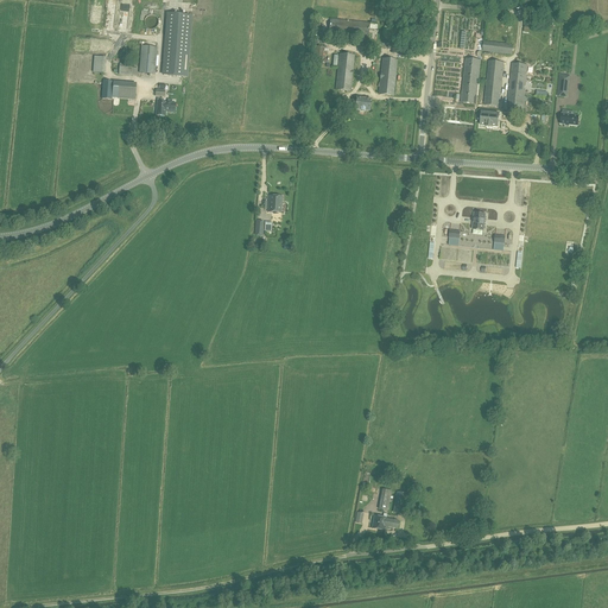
[(164,75),(188,76),(191,16),(169,13),(164,75)]
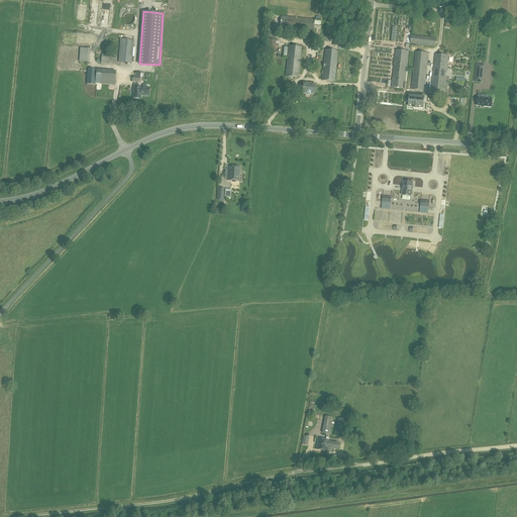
[(123,17),(123,18),(122,18),(123,19),(123,20),(123,21),(123,22),(124,22),(124,23),(125,23),(125,24),(126,24),(127,24),(128,24),(129,24),(130,24),(131,24),(132,23),(133,22),(133,21),(134,21),(134,20),(134,19),(134,18),(134,17),(133,16),(133,15),(132,14),(131,14),(131,13),(130,13),(129,13),(128,13),(127,13),(126,13),(125,13),(125,14),(124,14),(124,15),(123,15),(123,16),(123,17)]
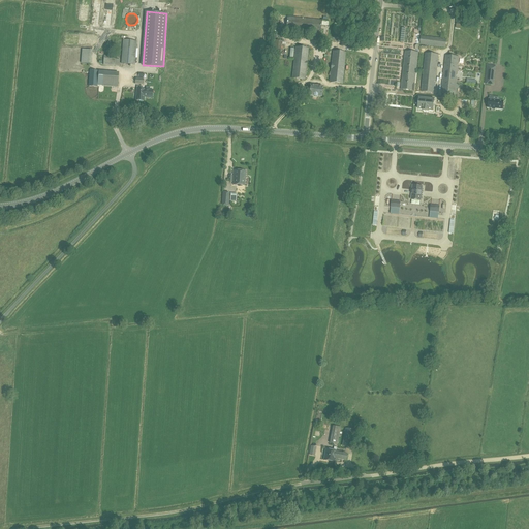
[(287,17),(286,29),(286,32),(300,33),(300,30),(320,32),(321,25),(324,25),(324,21),(321,21),(321,20),(287,17)]
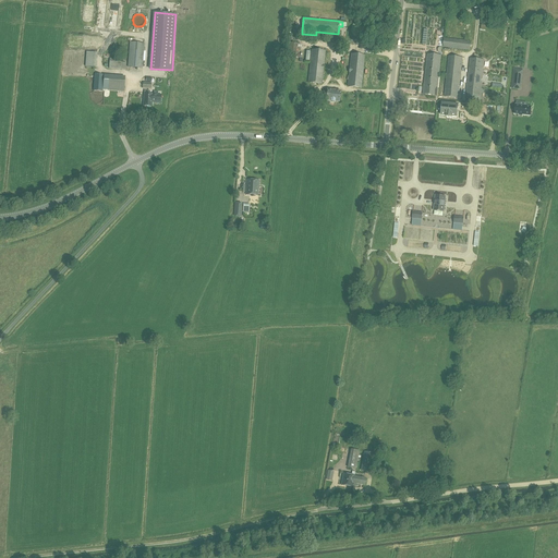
[(366,33),(367,29),(366,27),(365,24),(362,22),(359,22),(356,22),(353,24),(351,26),(351,29),(351,33),(353,35),(355,37),(359,38),(362,37),(364,36),(366,33)]
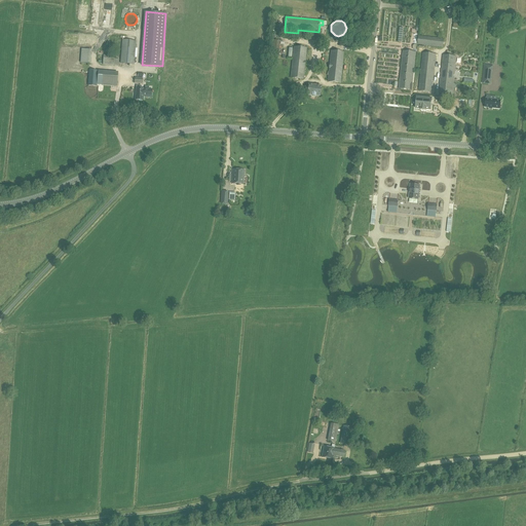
[(443,47),(443,39),(419,36),(418,44),(443,47)]
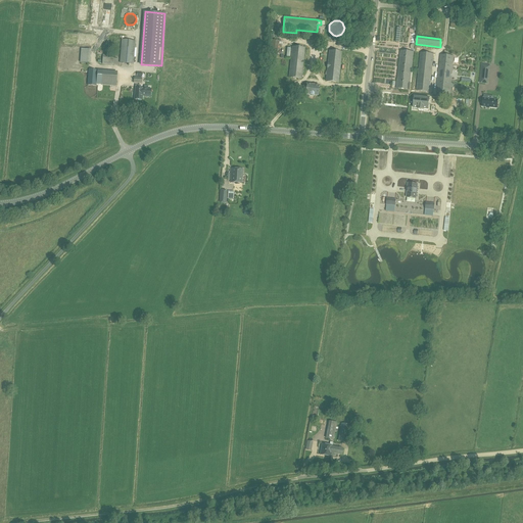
[(134,64),(135,40),(122,39),(120,63),(134,64)]
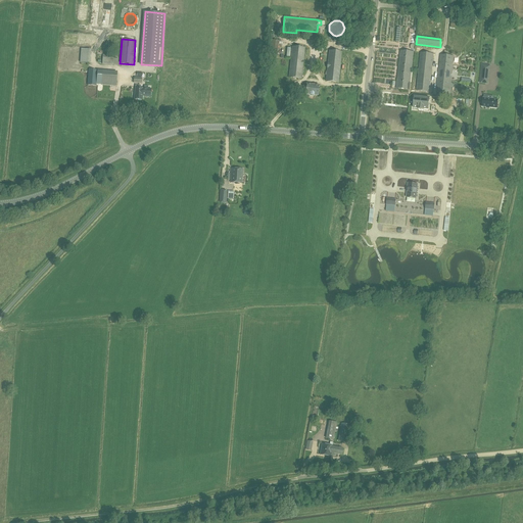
[(268,52),(277,53),(279,41),(270,40),(268,52)]
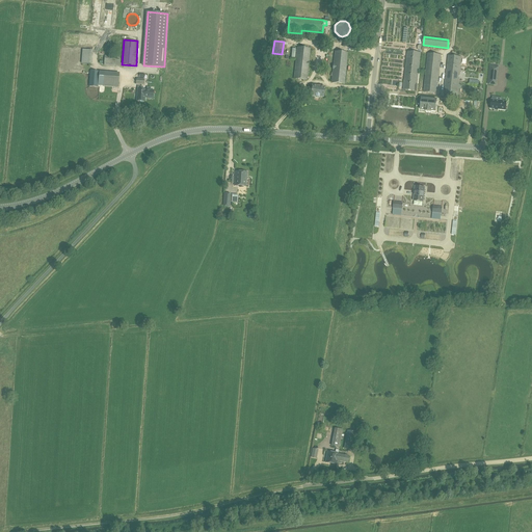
[(94,60),(94,48),(84,47),(83,60),(94,60)]
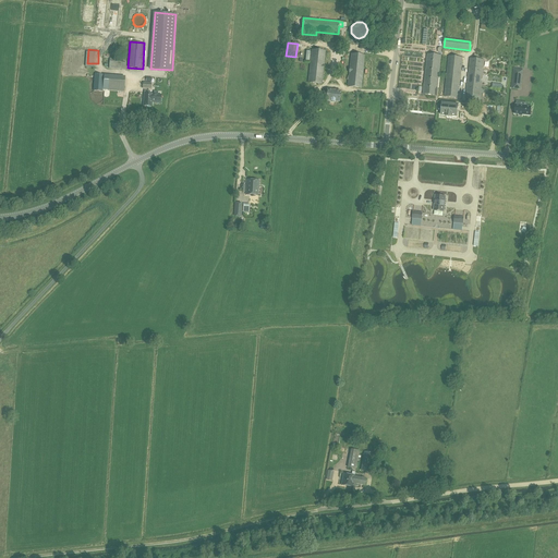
[(322,84),(326,50),(312,49),(307,83),(322,84)]
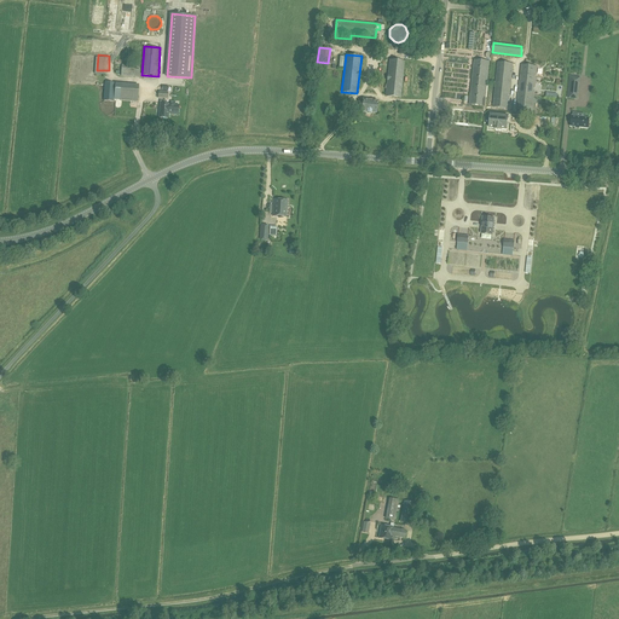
[(400,98),(405,61),(389,59),(385,96),(400,98)]
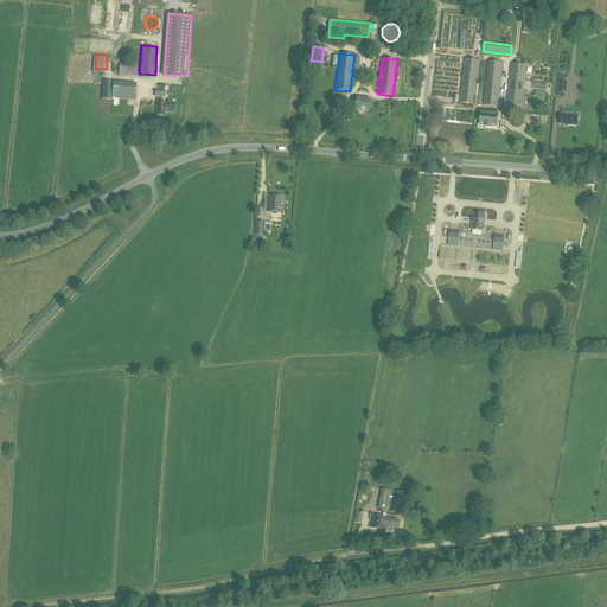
[(475,103),(480,61),(465,59),(460,102),(475,103)]
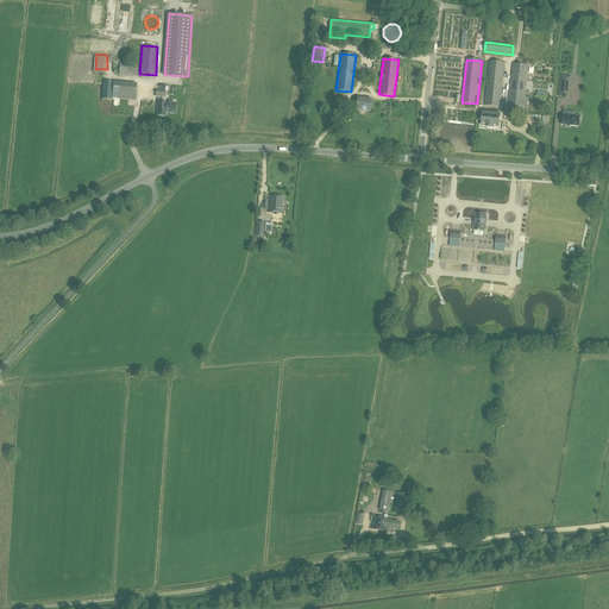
[(500,106),(506,63),(489,62),(484,105),(500,106)]
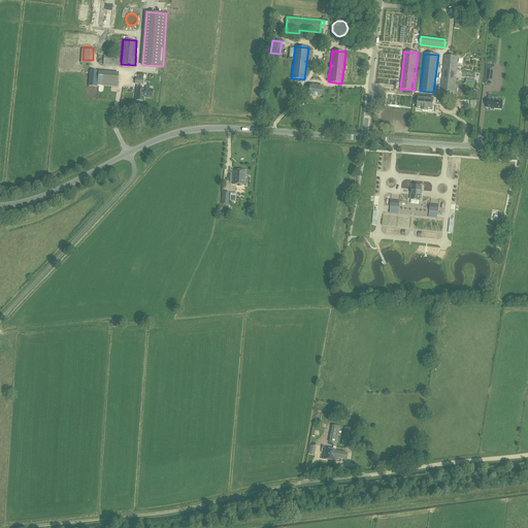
[(454,95),(458,57),(444,56),(440,93),(454,95)]
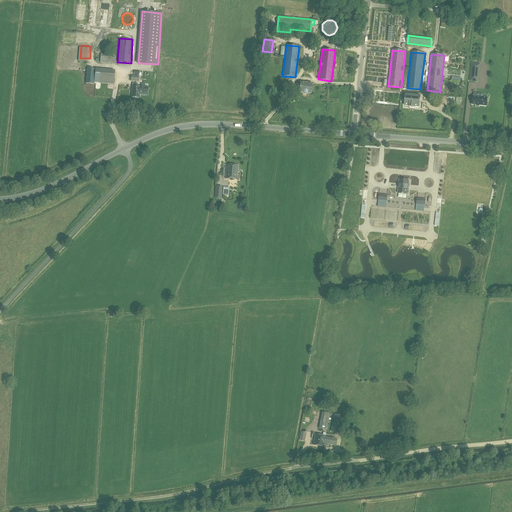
[(471,64),(470,81),(477,81),(479,65),(471,64)]
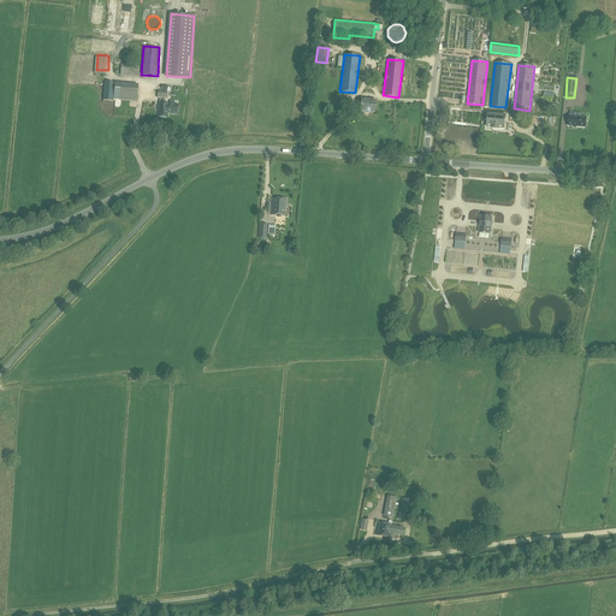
[(113,98),(114,83),(105,82),(104,100),(113,101),(113,98)]
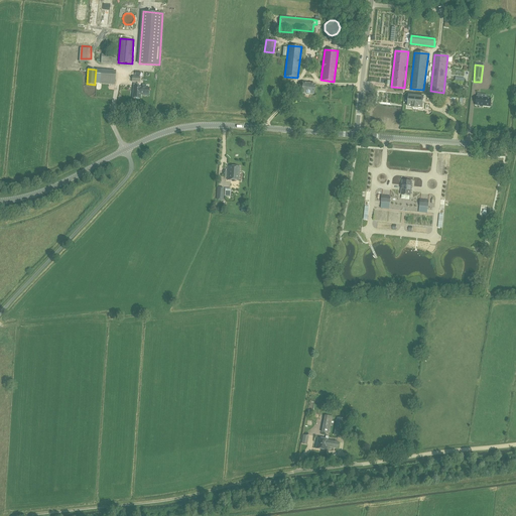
[(101,70),(100,82),(100,83),(115,84),(116,71),(101,70)]
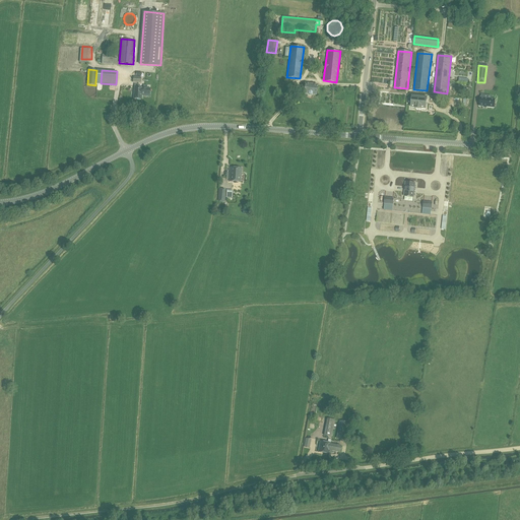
[(133,76),(133,80),(133,82),(140,83),(141,81),(142,72),(136,71),(136,76),(133,76)]
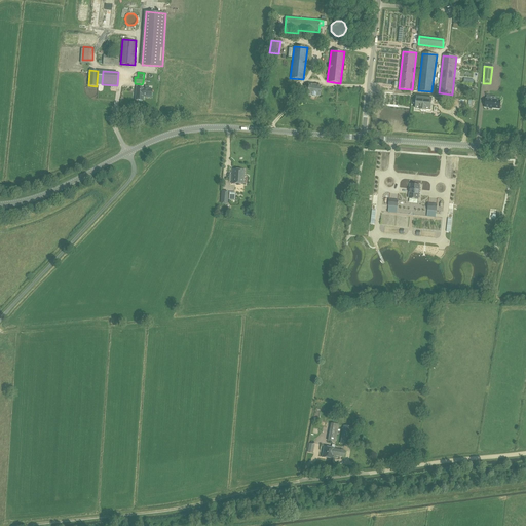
[(320,96),(321,85),(308,84),(307,95),(320,96)]
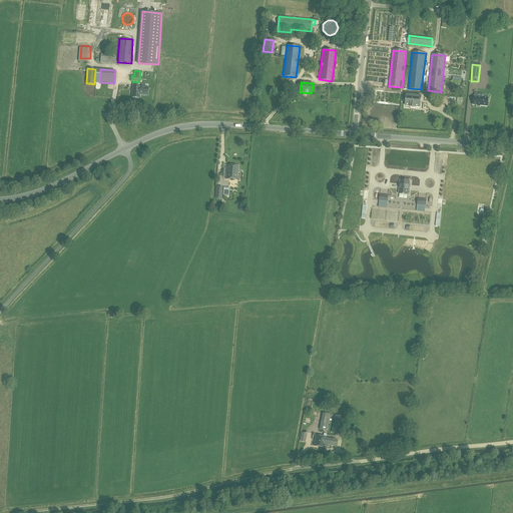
[(147,95),(148,87),(145,87),(145,84),(142,84),(142,86),(133,85),(132,97),(139,98),(139,94),(147,95)]
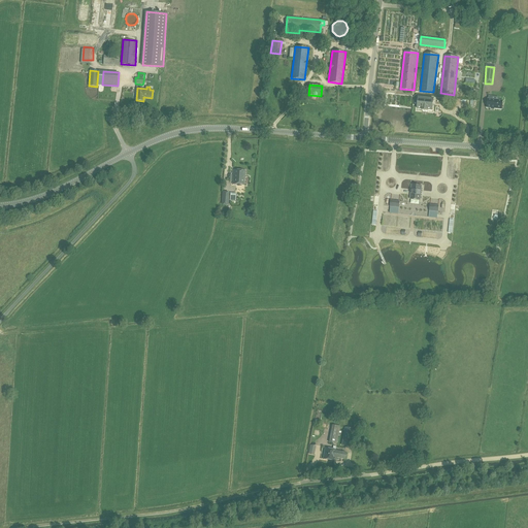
[(422,109),(422,110),(428,110),(432,110),(433,99),(419,97),(418,109),(422,109)]
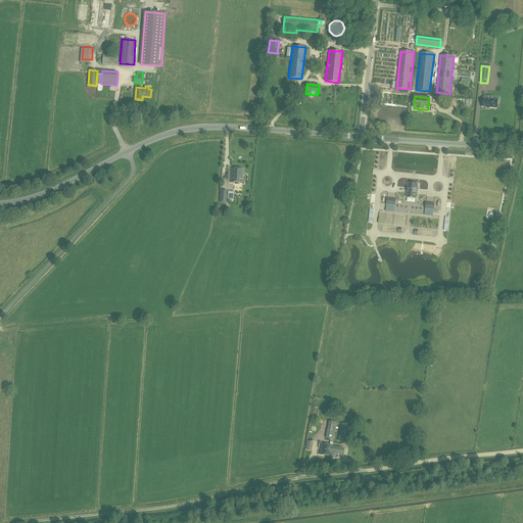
[(496,108),(497,100),(483,98),(482,106),(496,108)]
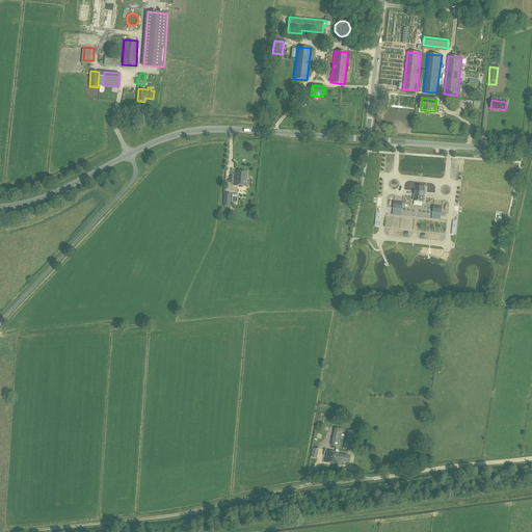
[(246,186),(247,171),(236,171),(235,185),(246,186)]
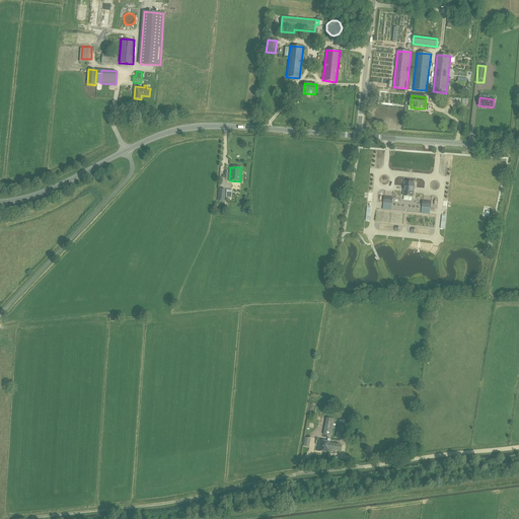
[(415,183),(404,182),(403,196),(413,197),(415,183)]
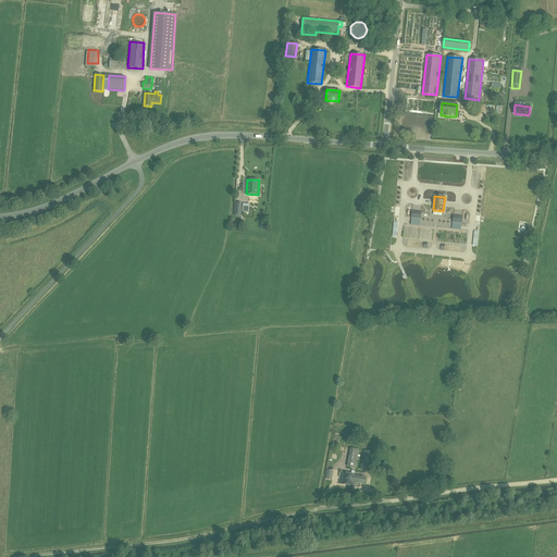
[(359,449),(351,447),(350,447),(347,466),(355,468),(359,449)]
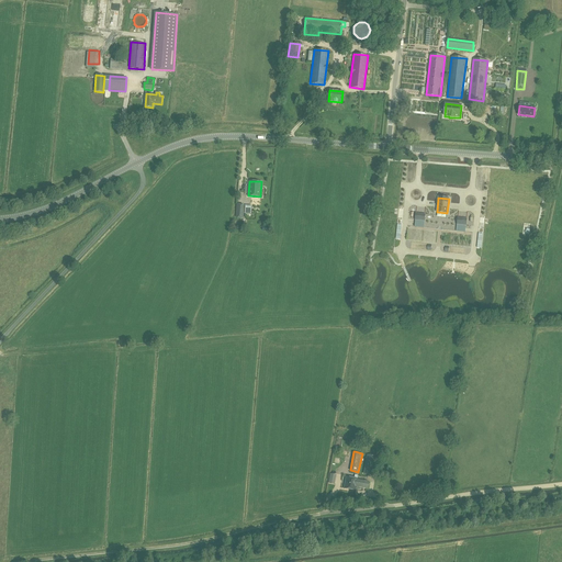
[(375,457),(368,456),(363,473),(372,475),(375,457)]
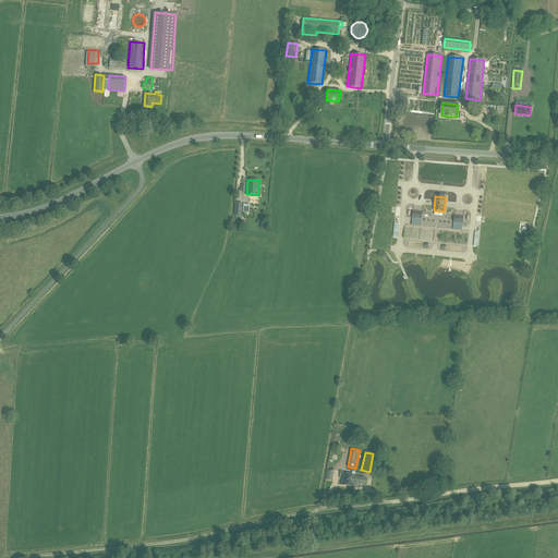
[(354,476),(354,475),(343,473),(341,485),(352,487),(353,483),(365,485),(366,478),(354,476)]
